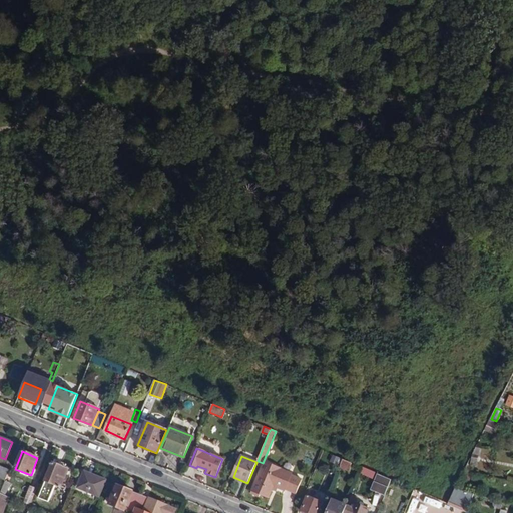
[(343,459),(340,467),(349,470),(352,463),(343,459)]
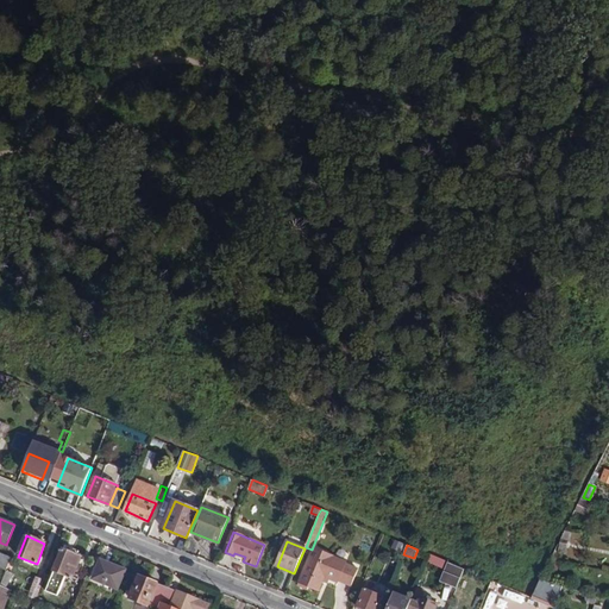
[(305,564),(297,581),(308,585),(319,589),(322,579),(325,575),(332,577),(337,579),(338,577),(352,582),(358,567),(332,557),(332,554),(314,547),(308,564),(305,564)]
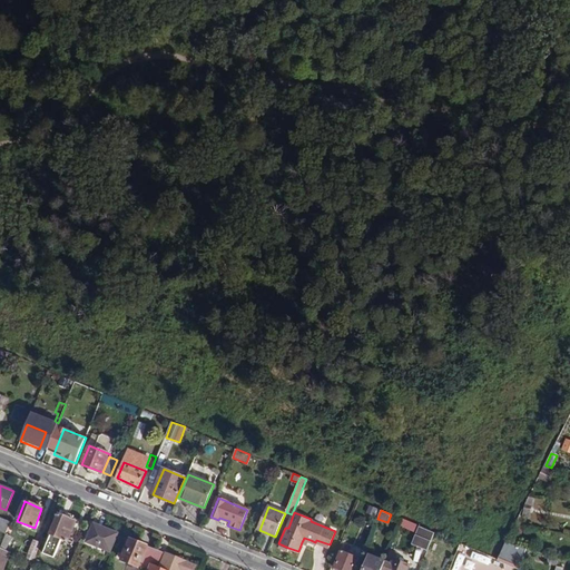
[(68,541),(76,522),(59,516),(43,553),(53,558),(61,539),(68,541)]
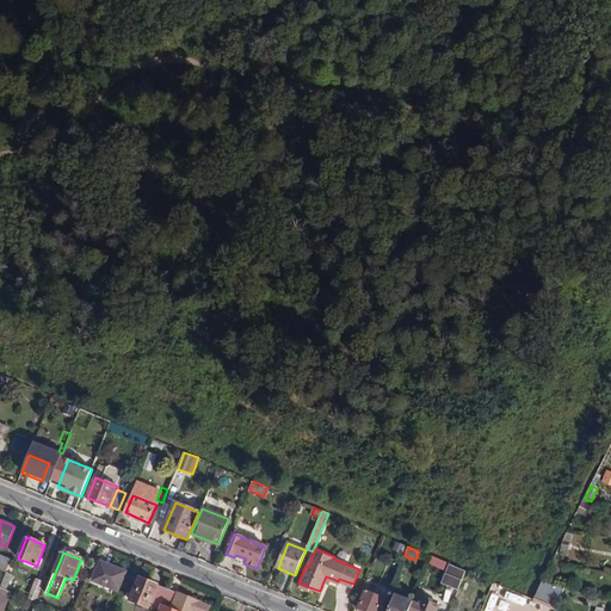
[(0,569),(6,573),(11,560),(0,554),(0,569)]
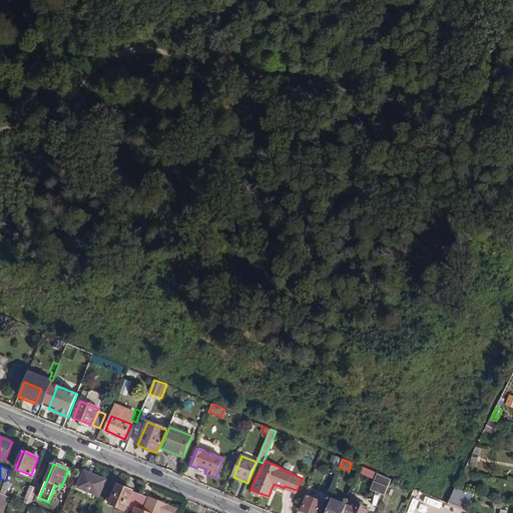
[(391,479),(363,468),(351,495),(356,497),(364,476),(374,480),(371,488),(385,494),(391,479)]
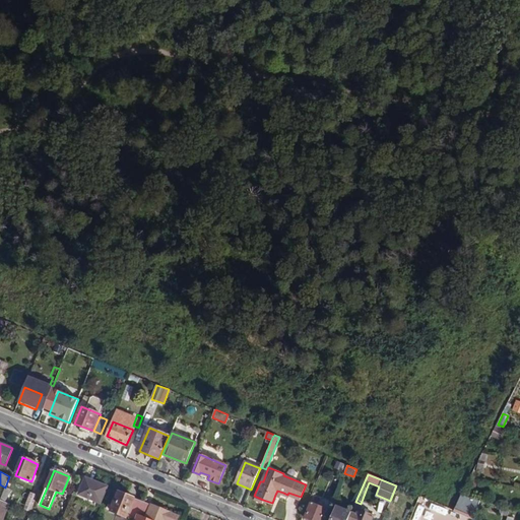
[(85,480),(80,491),(79,494),(101,503),(107,486),(86,478),(85,480)]
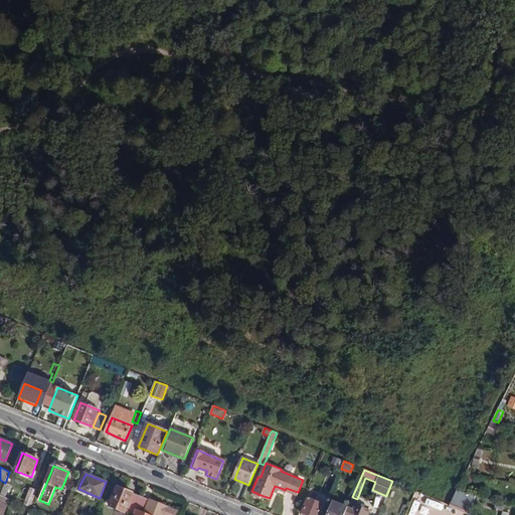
[(0,494),(0,495),(5,498),(11,485),(5,483),(0,494)]
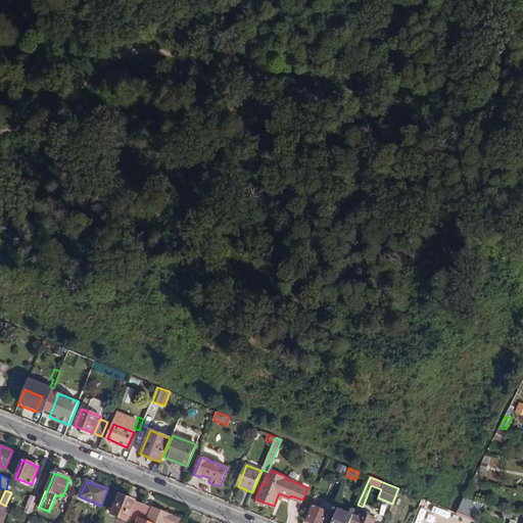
[(128,520),(135,501),(120,494),(112,514),(128,520)]
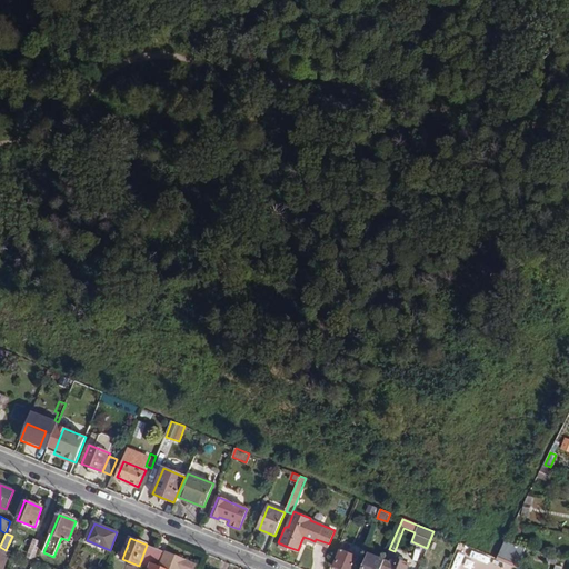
[(33,539),(26,558),(33,561),(41,542),(33,539)]
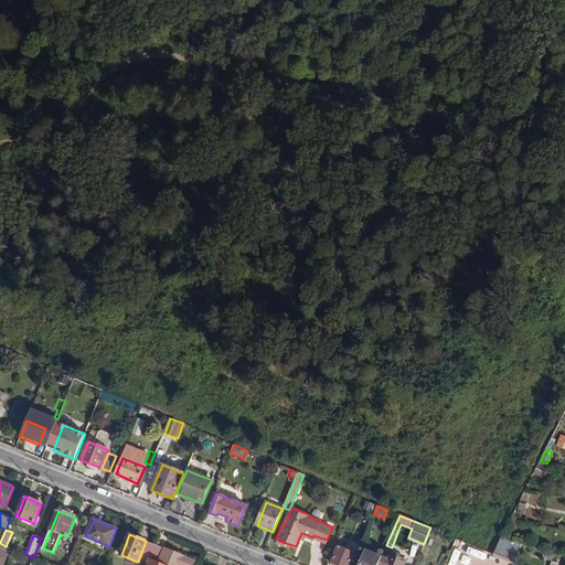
[(521,544),(501,537),(492,554),(515,564),(521,544)]
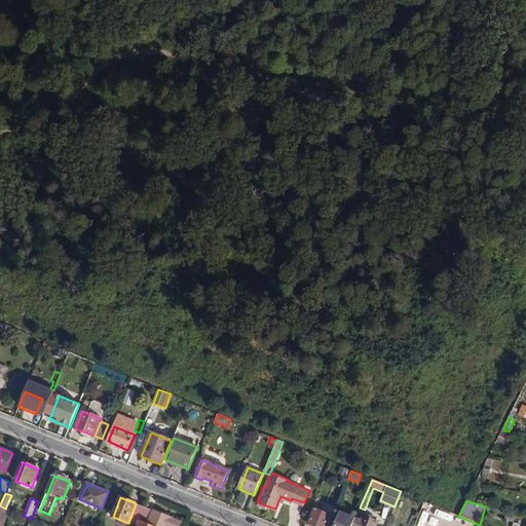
[(178,525),(180,522),(144,508),(136,525),(178,525)]
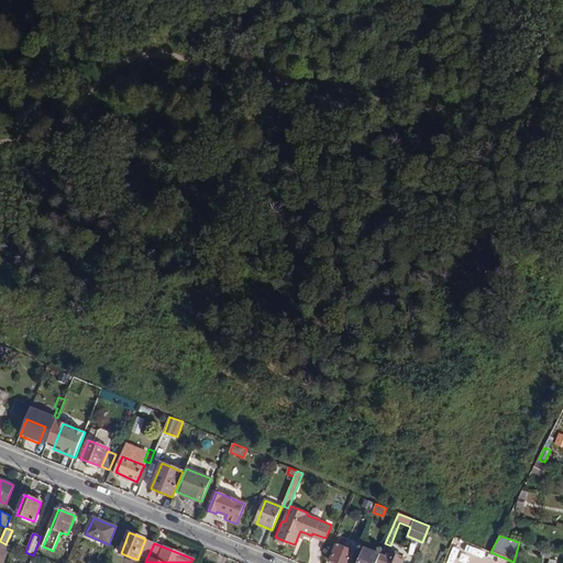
[(390,545),(385,543),(383,550),(389,552),(392,547),(390,545)]
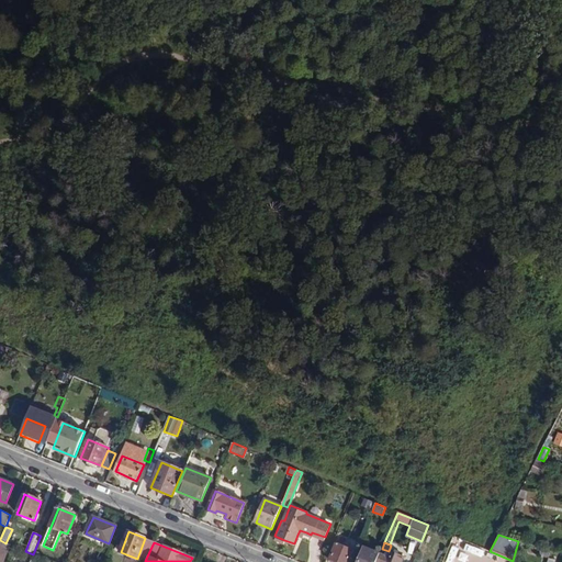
[(336,561),(347,561),(352,551),(336,544),(329,559),(336,561)]
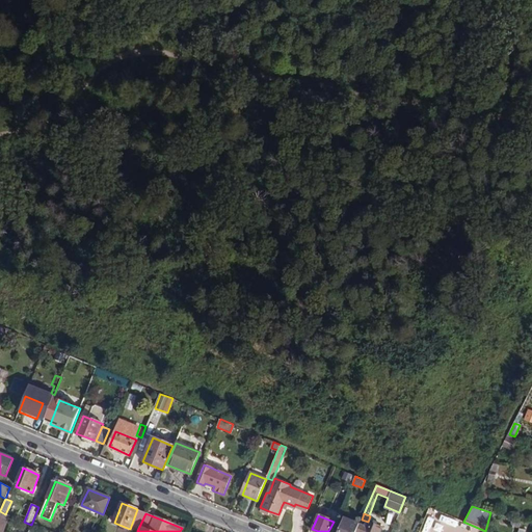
[(11,531),(28,531),(31,525),(24,522),(18,519),(11,531)]
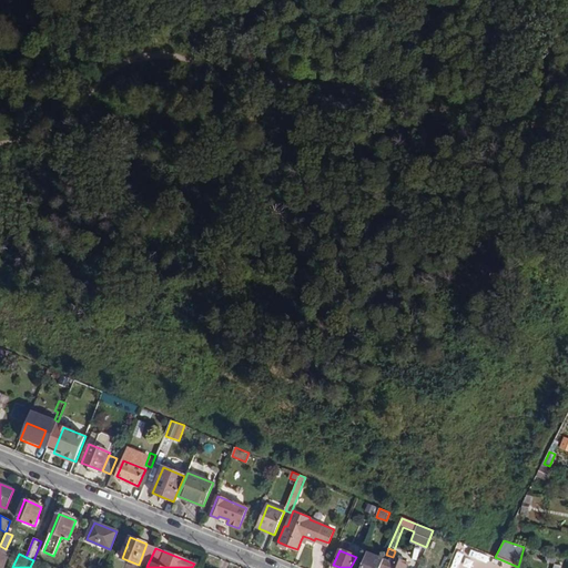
[(362,567),(379,567),(384,560),(368,554),(362,567)]
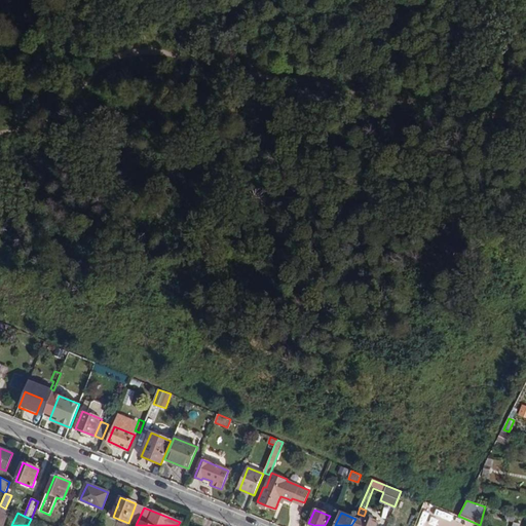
[(454,521),(455,516),(439,513),(438,518),(454,521)]
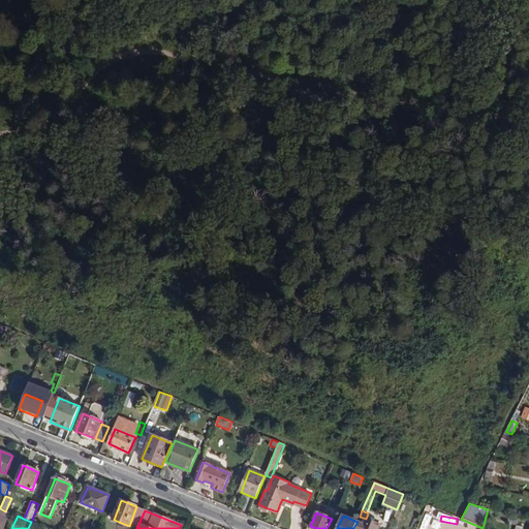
[(519,519),(509,516),(507,523),(517,526),(517,523),(519,519)]
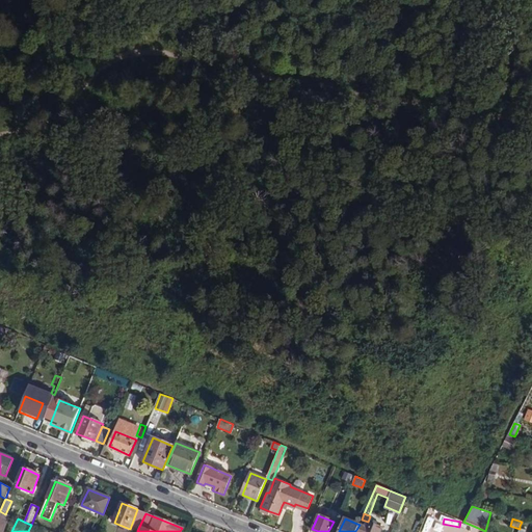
[(360,525),(355,531),(379,531),(381,528),(368,522),(362,520),(360,525)]
